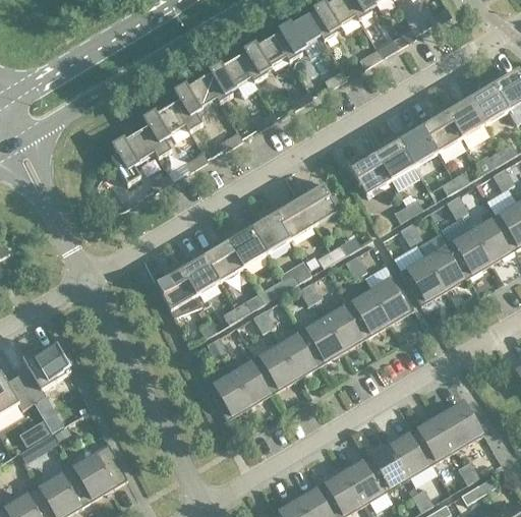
[(359,20),(346,0),(334,0),(308,15),(325,41),(337,34),(336,32),(341,29),(339,25),(355,16),(358,20),(359,20)]
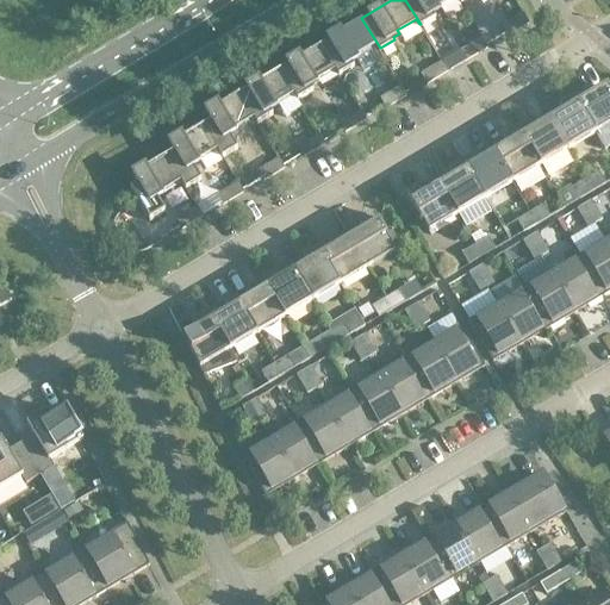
[(461,0),(405,0),(421,24),(435,16),(434,13),(440,10),(439,6),(448,0),(460,0),(461,0)]
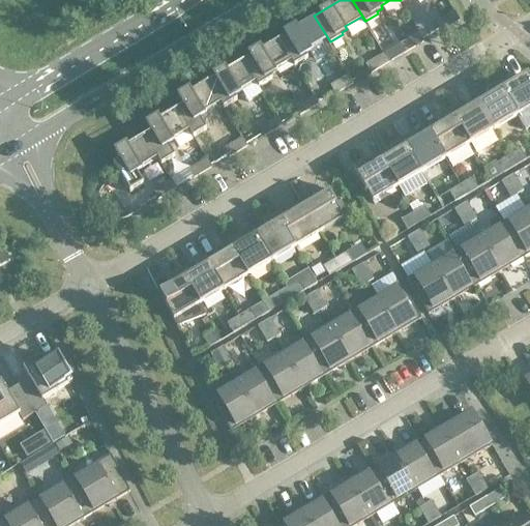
[(436,20),(441,28),(459,18),(453,9),(436,20)]
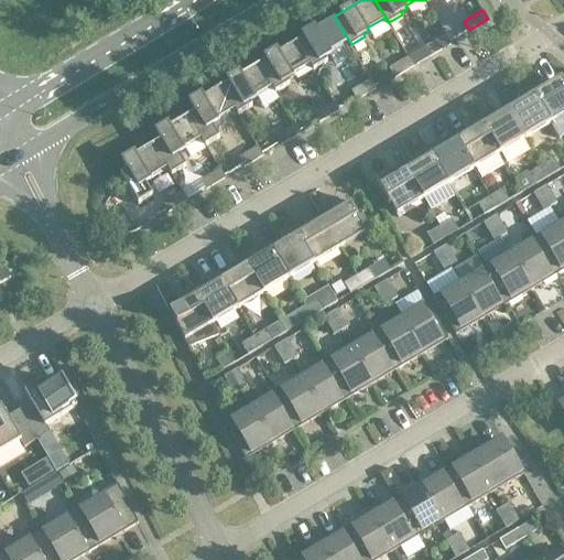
[(351,44),(334,17),(296,39),(313,67),(327,58),(326,57),(332,54),(329,51),(347,40),(350,45),(351,44)]
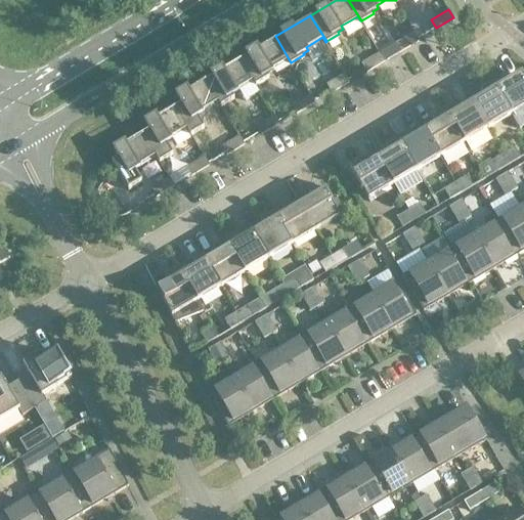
[(396,40),(401,48),(419,38),(413,30),(396,40)]
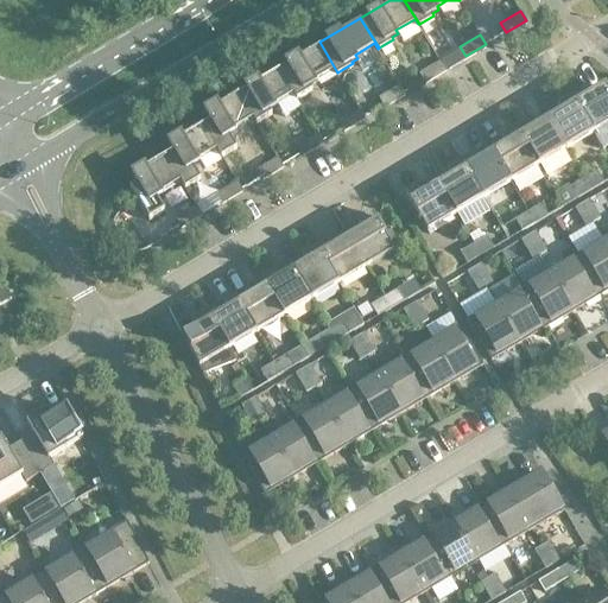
[(337,73),(320,42),(279,65),(297,96),(312,88),(311,86),(317,82),(315,78),(334,67),(337,73)]
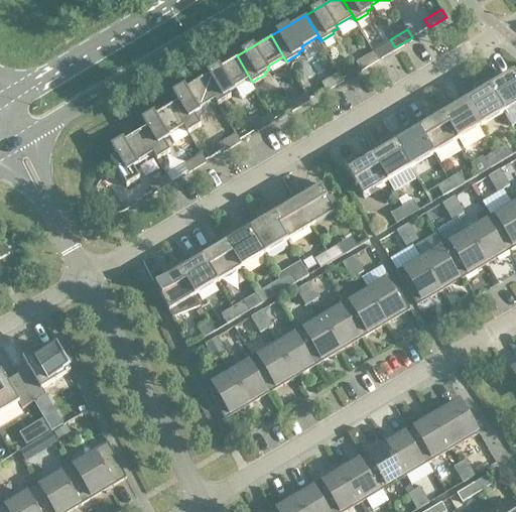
[(356,60),(361,68),(378,57),(373,49),(356,60)]
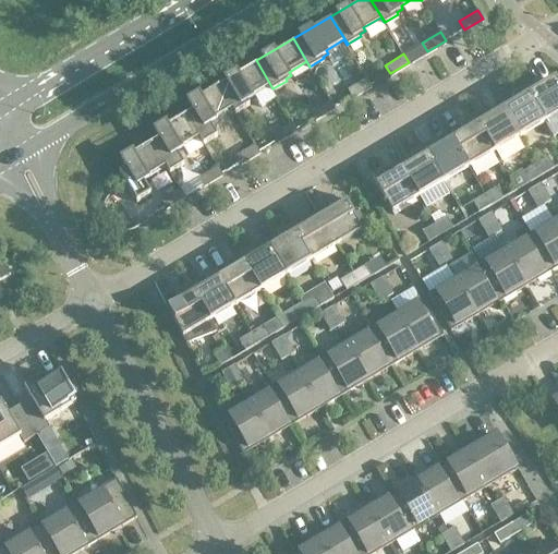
[(273,88),(256,60),(219,83),(235,110),(249,103),(247,100),(253,97),(252,94),(269,84),(271,88),(273,88)]
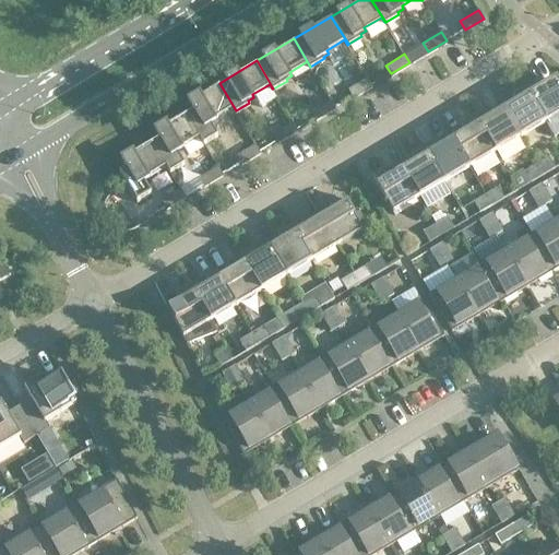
[(348,87),(353,96),(371,85),(367,77),(348,87)]
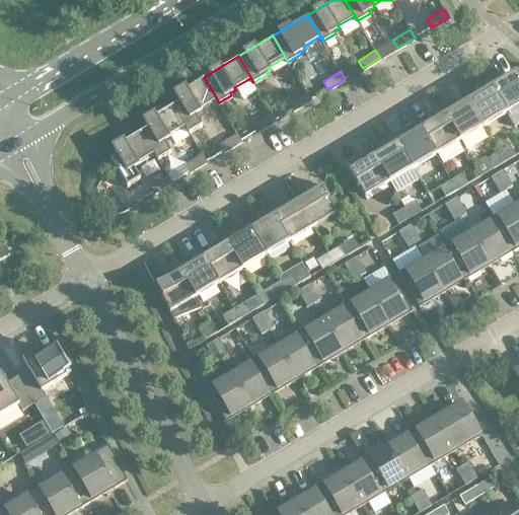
[(500,72),(488,79),(506,111),(518,102),(518,77),(516,72),(504,79),(500,72)]
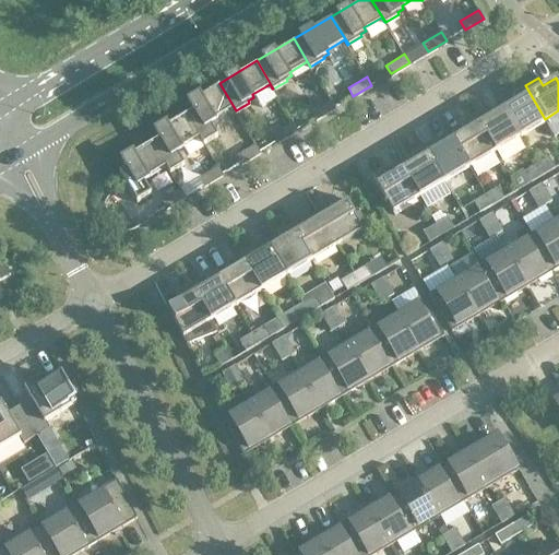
[(236,110),(219,83),(189,101),(192,107),(186,111),(203,141),(217,133),(211,122),(216,119),(215,117),(233,106),(235,110),(236,110)]
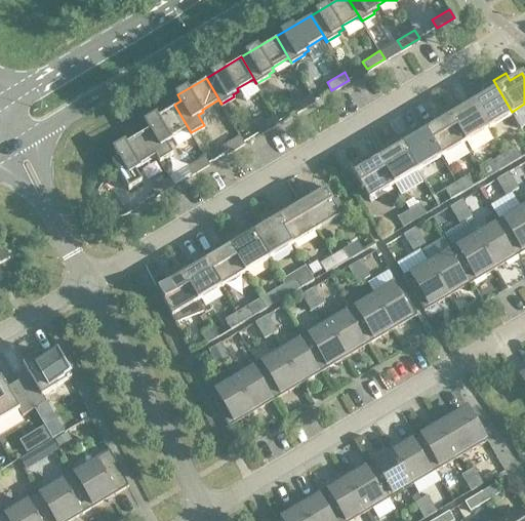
[(512,112),(493,80),(480,88),(484,95),(474,102),(488,126),(512,112)]
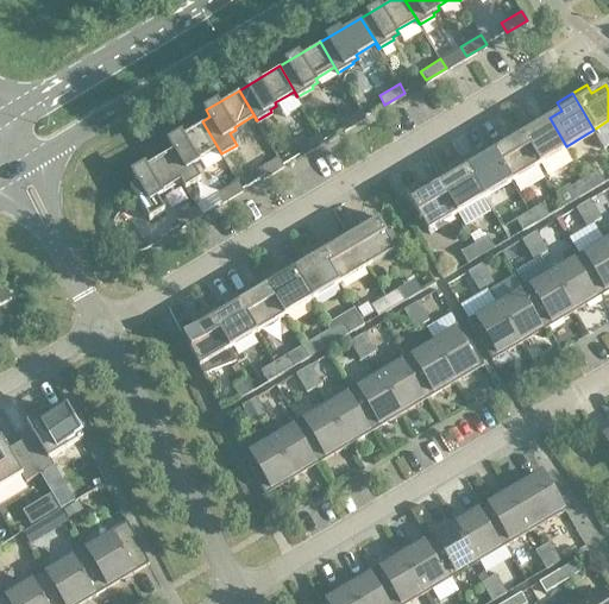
[(339,119),(344,129),(364,117),(359,107),(339,119)]
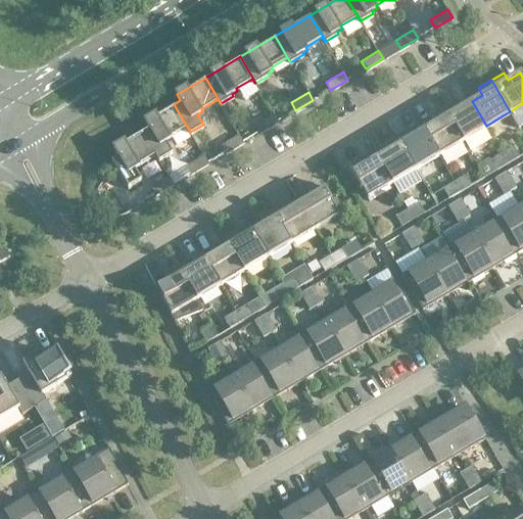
[(457,100),(443,108),(463,140),(486,126),(472,101),(461,107),(457,100)]
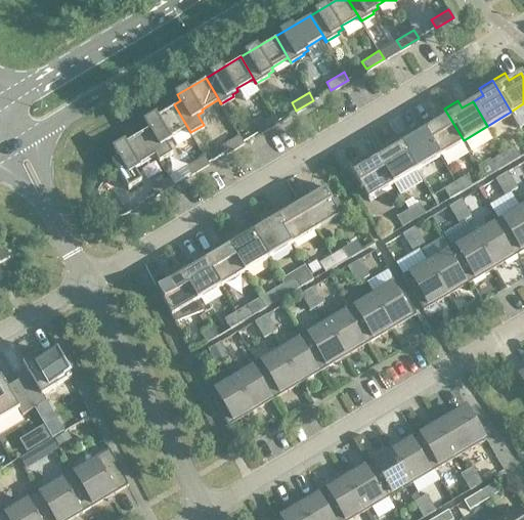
[(190,132),(174,104),(145,122),(149,128),(143,132),(160,160),(172,152),(167,142),(172,139),(170,136),(186,127),(190,133),(190,132)]
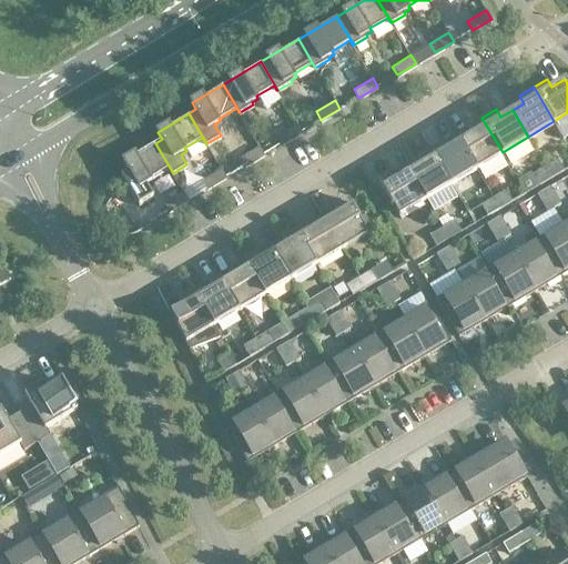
[(503,152),(482,118),(468,126),(473,133),(460,140),(477,167),(503,152)]
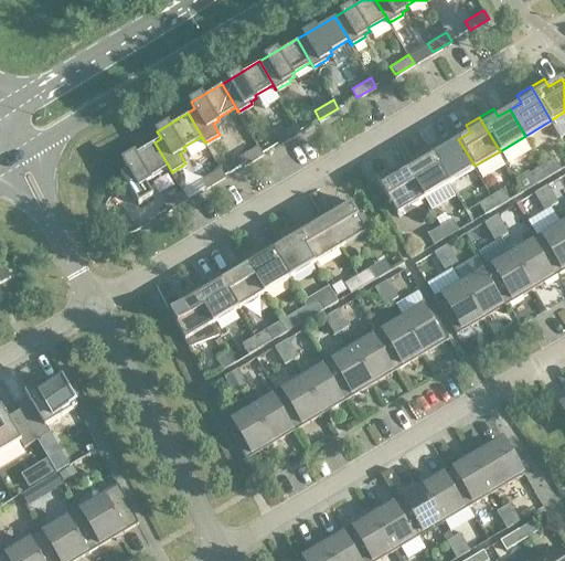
[(276,133),(281,141),(300,130),(295,122),(276,133)]
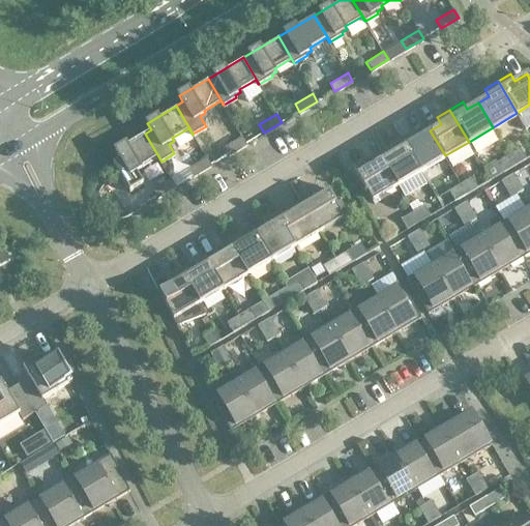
[(415,130),(402,138),(420,170),(445,155),(430,130),(419,138),(415,130)]
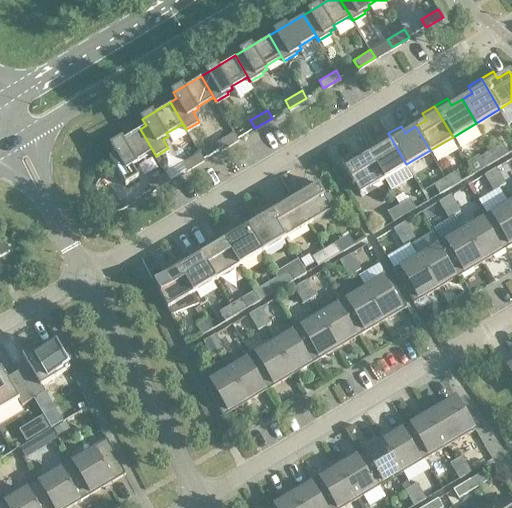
[(156,156),(140,129),(112,145),(115,151),(109,155),(125,183),(138,175),(132,165),(137,162),(135,160),(152,150),(155,156),(156,156)]
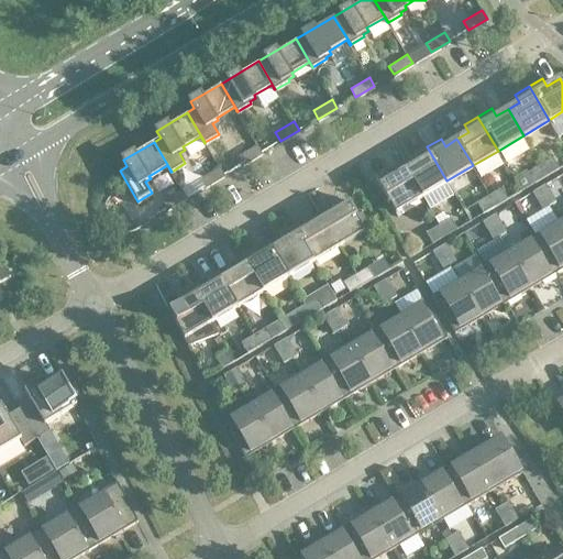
[(238,155),(243,164),(262,152),(256,144),(238,155)]
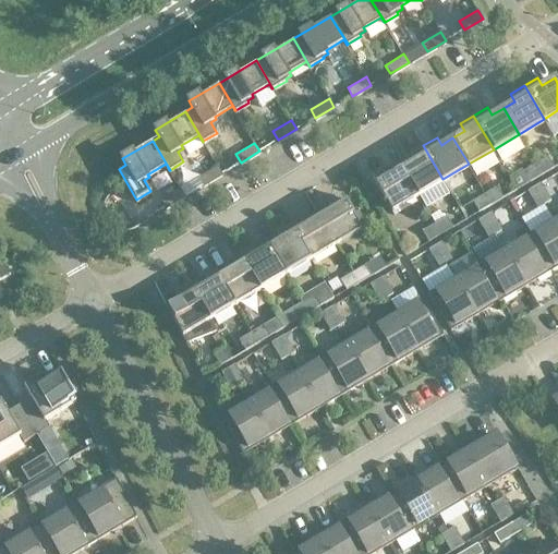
[(443,179),(423,145),(410,154),(414,160),(402,168),(417,194),(443,179)]
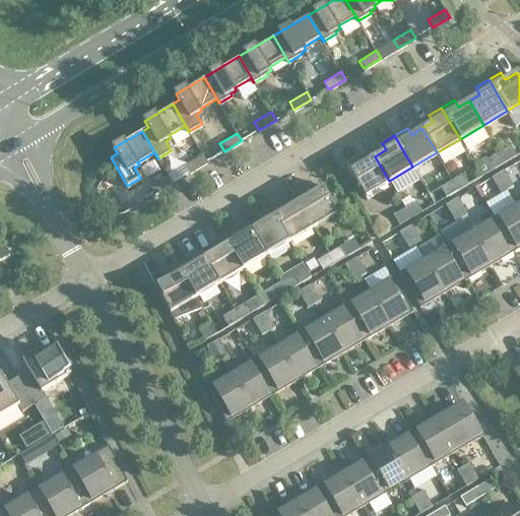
[(510,144),(499,150),(504,160),(516,153),(510,144)]
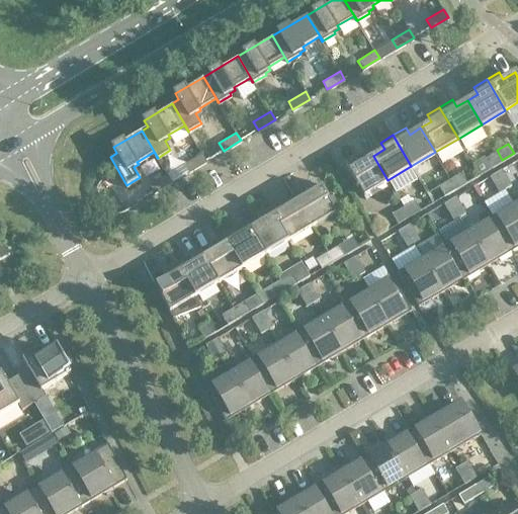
[(502,160),(497,150),(486,157),(491,167),(502,160)]
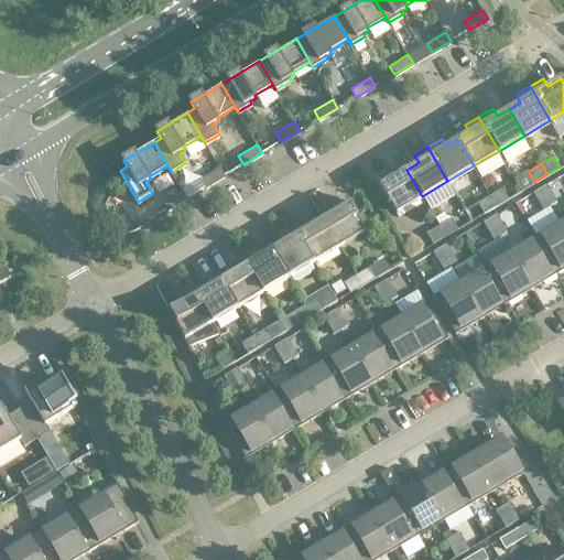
[(201,178),(206,186),(225,175),(219,167),(201,178)]
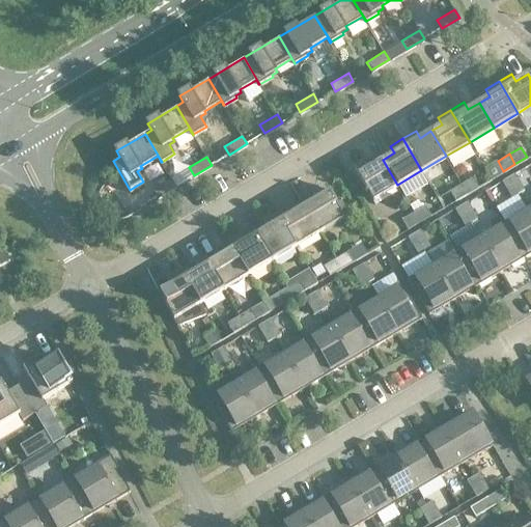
[(373,199),(397,185),(383,160),(371,166),(367,159),(354,167),(373,199)]
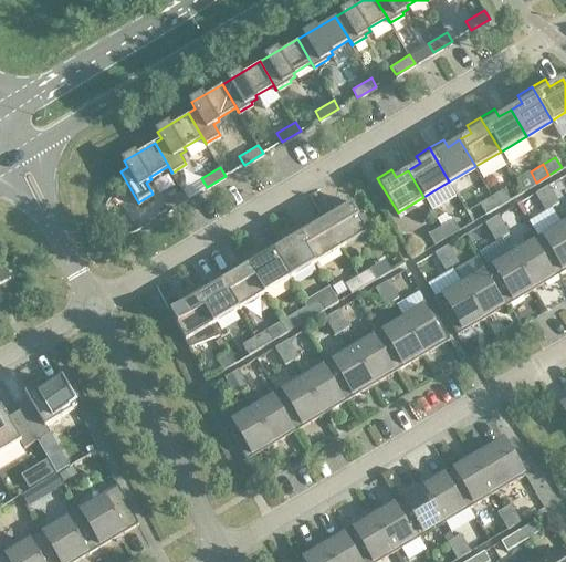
[(558,200),(548,183),(542,187),(552,205),(558,200)]
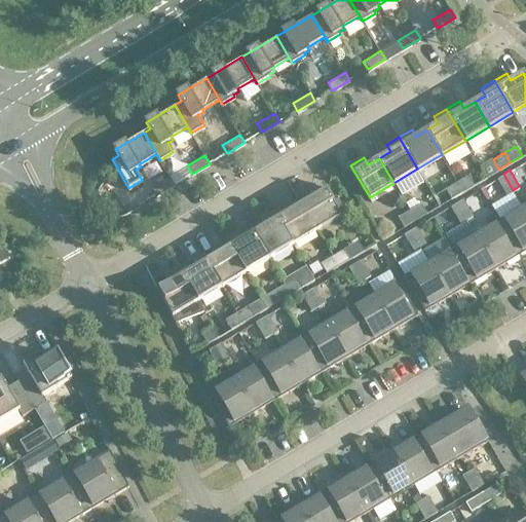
[(468,174),(456,181),(462,191),(474,184),(468,174)]
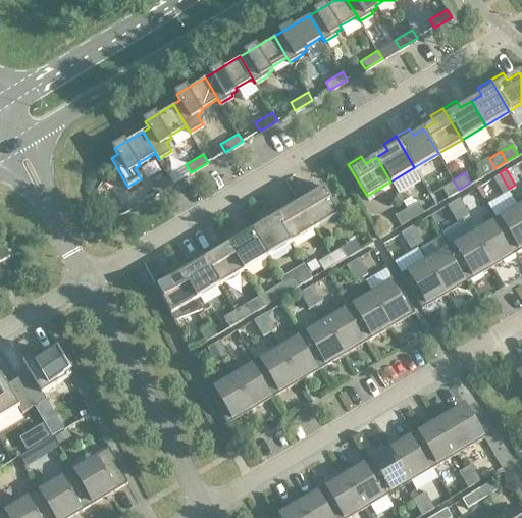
[(509,189),(500,172),(493,176),(503,192),(509,189)]
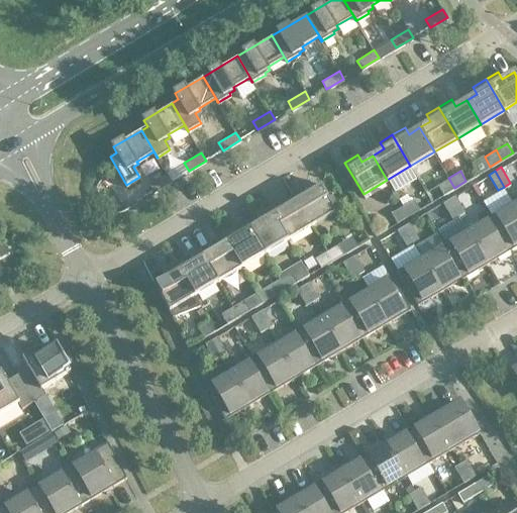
[(149,183),(153,191),(171,181),(167,173),(149,183)]
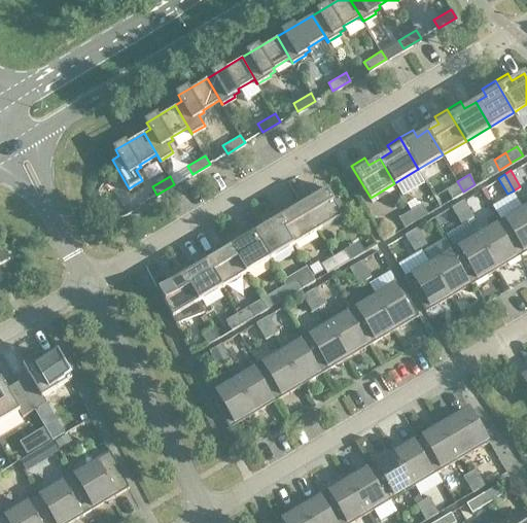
[(463,192),(457,181),(446,188),(452,198),(463,192)]
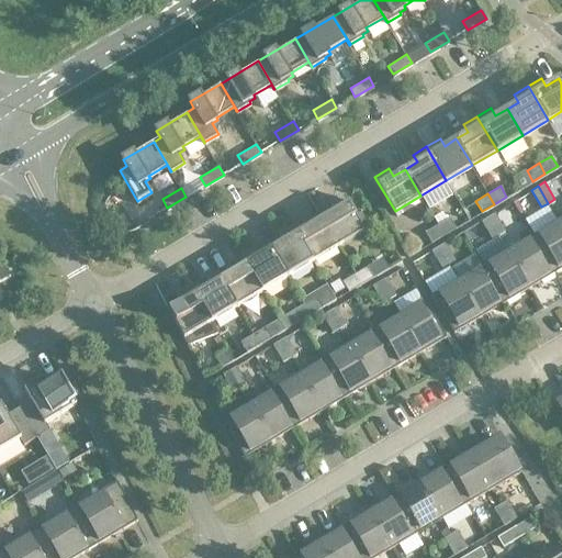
[(334,211),(323,218),(338,245),(364,229),(344,194),(329,203),(334,211)]
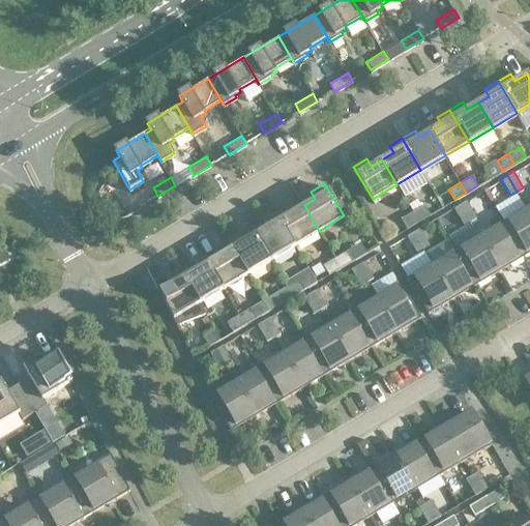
[(476,215),(466,199),(460,203),(469,220),(476,215)]
